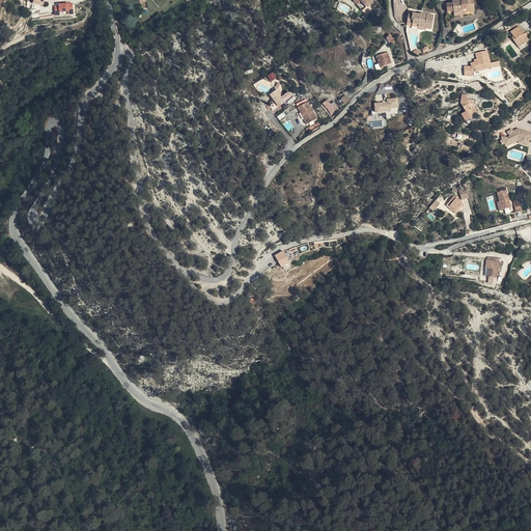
[(464,12),(464,14),(469,14),(469,12),(474,11),(473,0),(457,0),(452,1),(452,3),(446,4),(447,12),(453,12),(453,15),(464,12)]
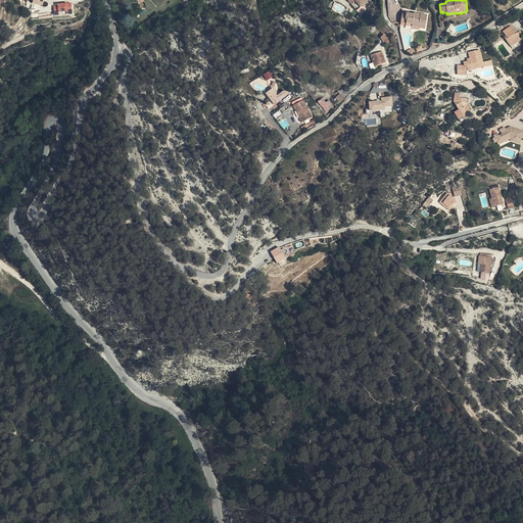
[(73,13),(72,2),(58,3),(58,6),(54,6),(55,15),(73,13)]
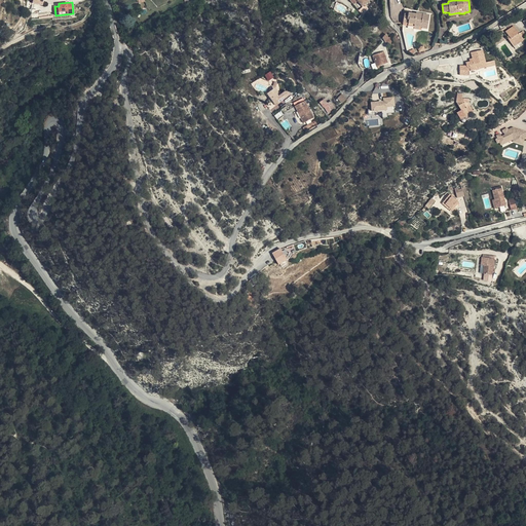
[(422,28),(421,29),(427,29),(429,14),(417,13),(416,14),(408,13),(408,14),(405,13),(403,24),(407,24),(407,26),(414,27),(422,28)]
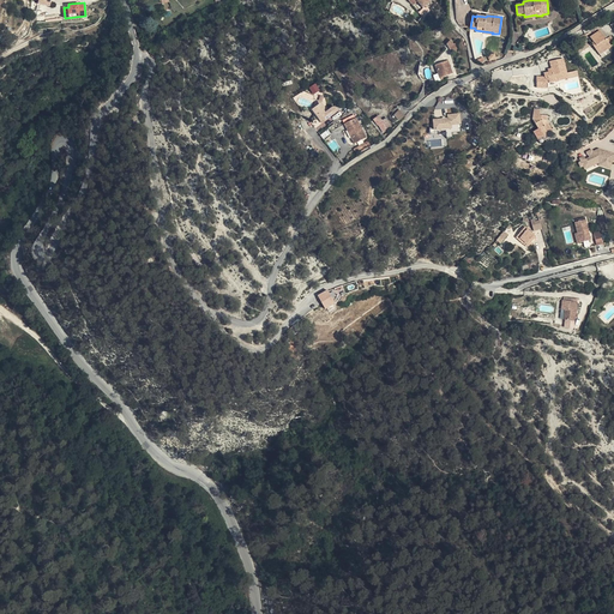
[(600,55),(605,52),(608,56),(613,52),(613,49),(609,43),(613,40),(611,36),(607,40),(600,30),(590,37),(594,42),(591,43),(600,55)]
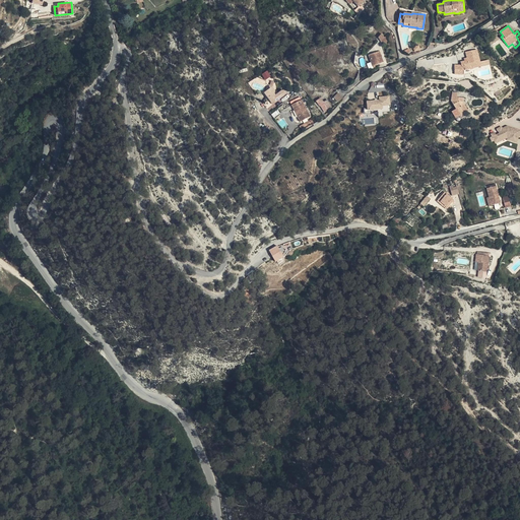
[(500,39),(497,35),(488,41),(489,42),(486,43),(488,46),(491,45),(500,39)]
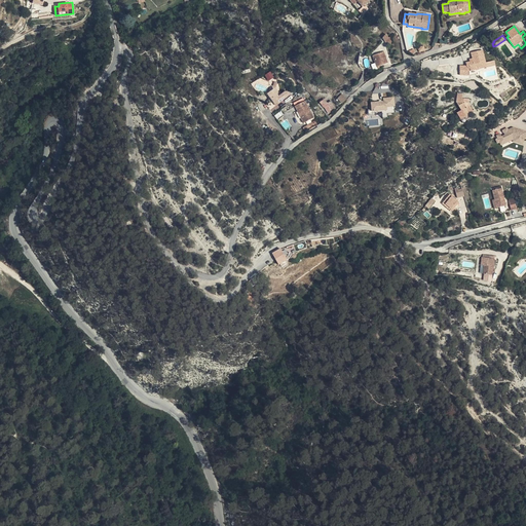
[(466,62),(467,65),(460,65),(460,75),(468,75),(468,70),(487,66),(484,49),(472,52),(473,58),(471,59),(471,61),(466,62)]
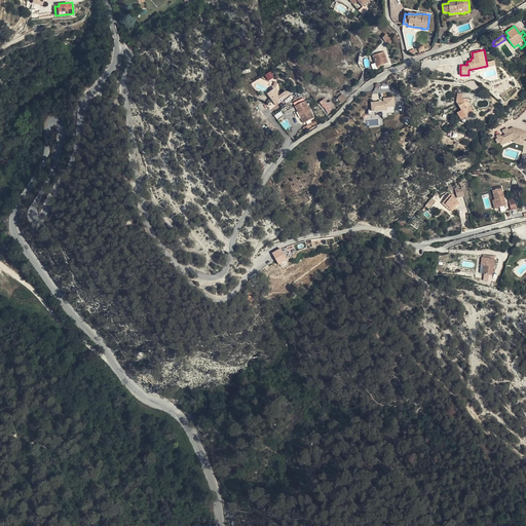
[(377,67),(386,64),(384,57),(385,57),(384,52),(373,57),(377,67)]
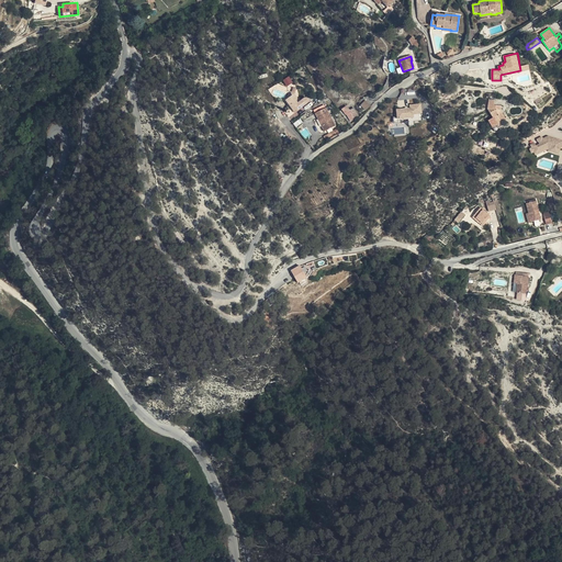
[(288,86),(293,82),(289,76),(283,79),(288,86)]
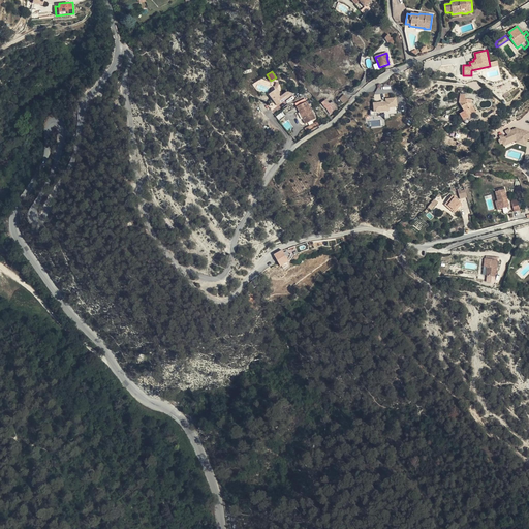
[(277,91),(274,87),(268,92),(276,102),(278,102),(291,93),(288,90),(286,89),(279,94),(279,96),(277,95),(277,91)]
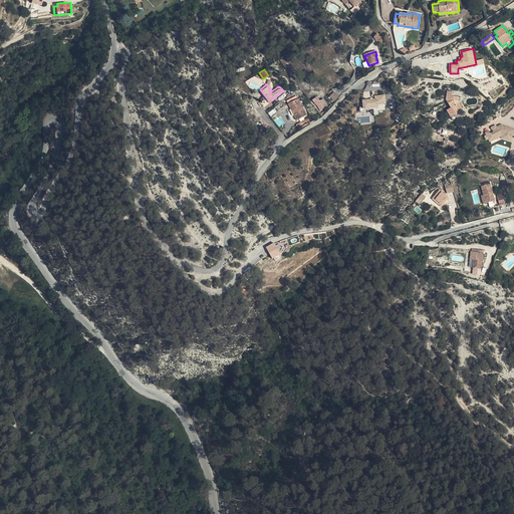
[(455,106),(458,112),(463,109),(458,101),(459,97),(453,96),(453,91),(448,90),(447,100),(451,108),(455,106)]
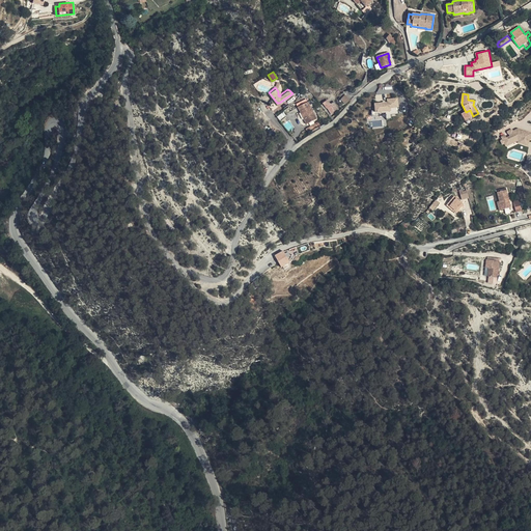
[(350,102),(345,95),(340,100),(343,105),(350,102)]
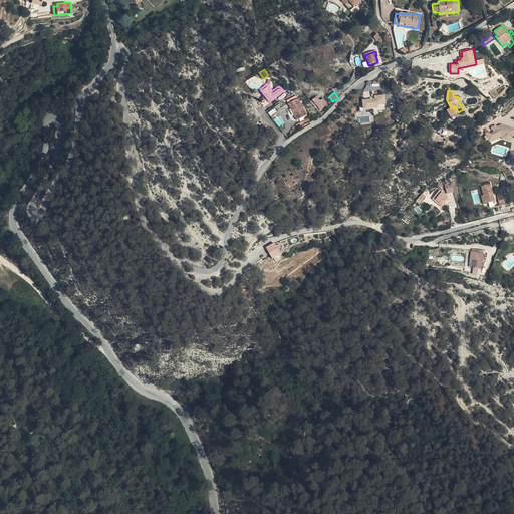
[(375,110),(387,109),(386,93),(374,94),(374,97),(362,98),(363,108),(375,108),(375,110)]
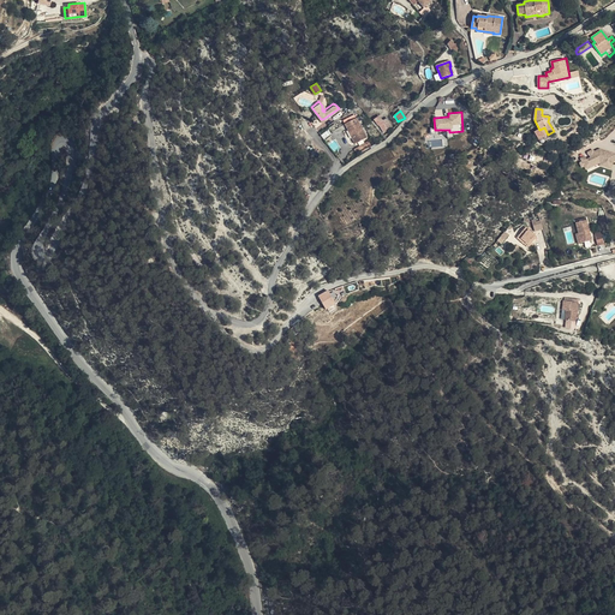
[(383,121),(380,118),(376,120),(384,133),(389,130),(387,127),(390,124),(387,119),(383,121)]
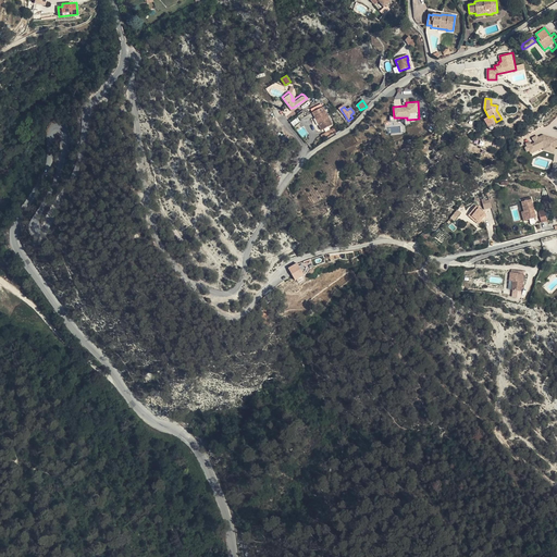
[(322,131),(332,124),(321,108),(311,114),(322,131)]
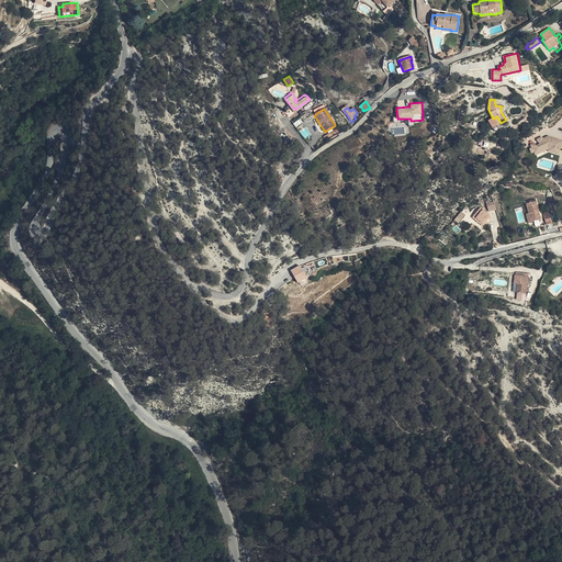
[(540,143),(537,145),(535,142),(531,144),(532,147),(530,148),(532,153),(535,152),(536,155),(549,148),(549,150),(559,154),(561,144),(561,138),(549,135),(543,137),(543,136),(538,138),(540,143)]
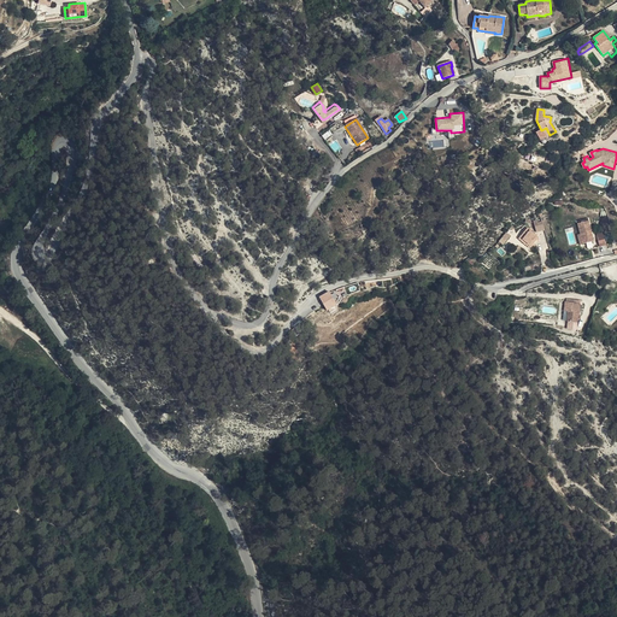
[(538,231),(545,229),(542,221),(539,222),(538,219),(534,221),(538,231)]
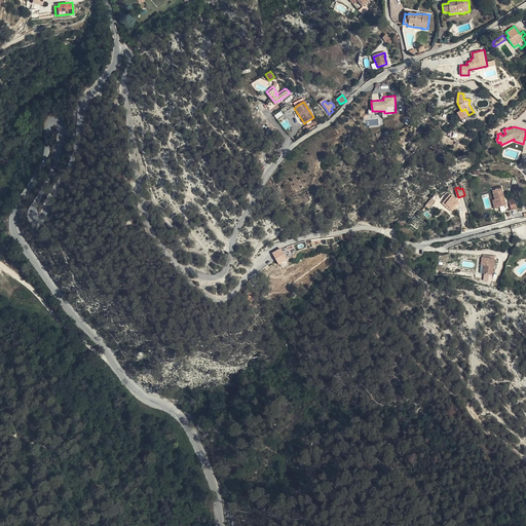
[(494,200),(497,209),(505,205),(500,189),(491,191),(494,200)]
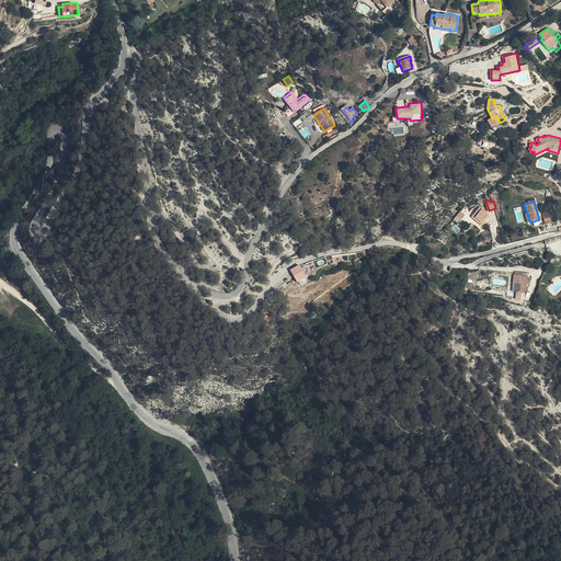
[(490,215),(480,206),(472,216),(474,218),(472,219),(480,225),(481,224),(482,225),(490,215)]
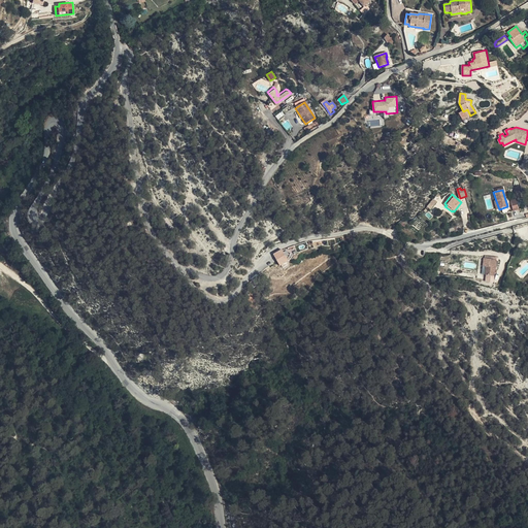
[(432,209),(437,200),(433,198),(428,206),(432,209)]
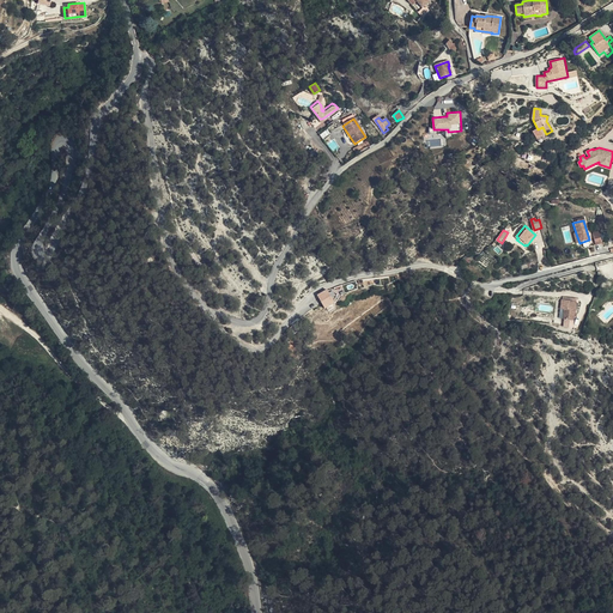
[(337,303),(329,290),(317,298),(323,310),(337,303)]
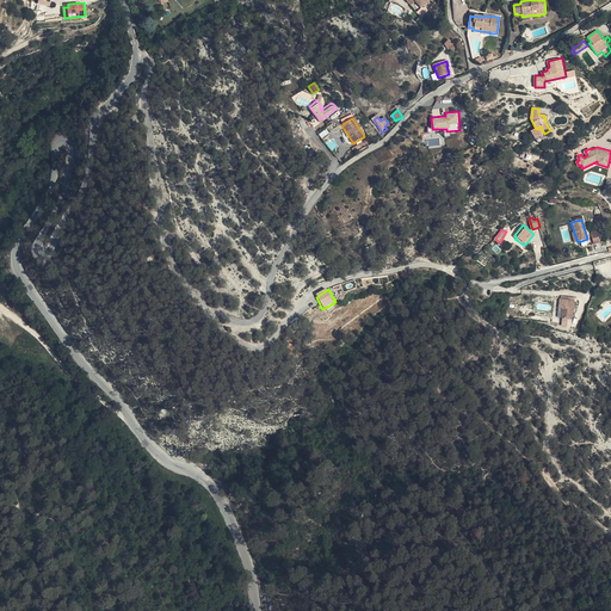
[(563,309),(562,318),(573,320),(575,300),(561,298),(560,308),(563,309)]
